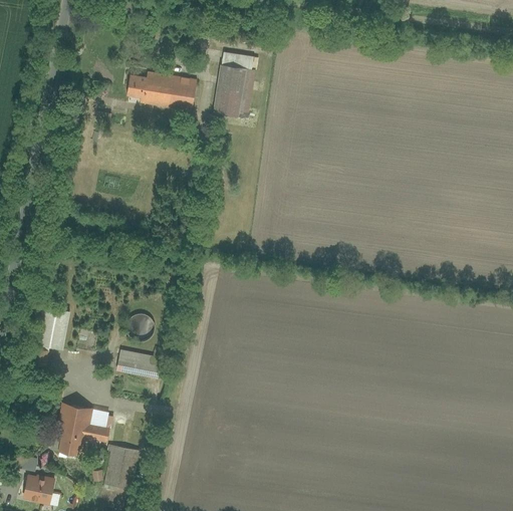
[(223,52),(214,112),(248,117),(257,57),(223,52)]
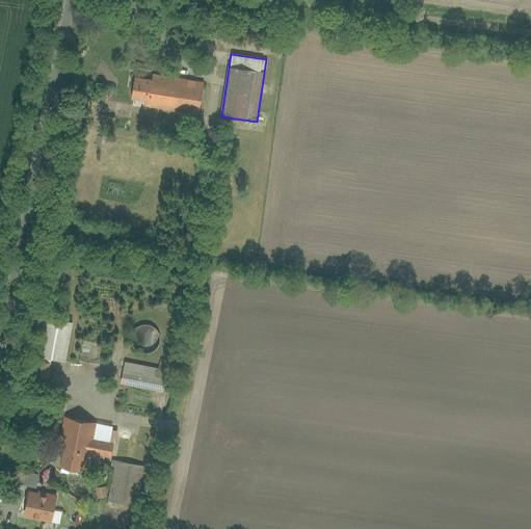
[(134,76),(131,99),(144,101),(143,107),(198,115),(203,81),(152,74),(151,78),(134,76)]
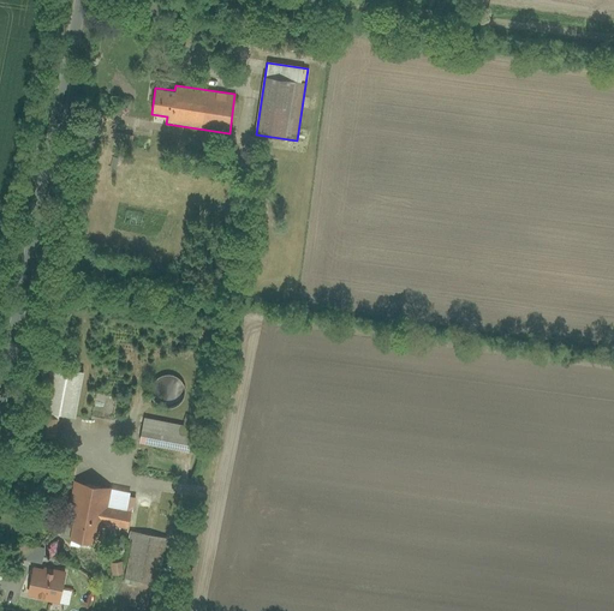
[(53,367),(47,415),(77,419),(83,372),(53,367)]
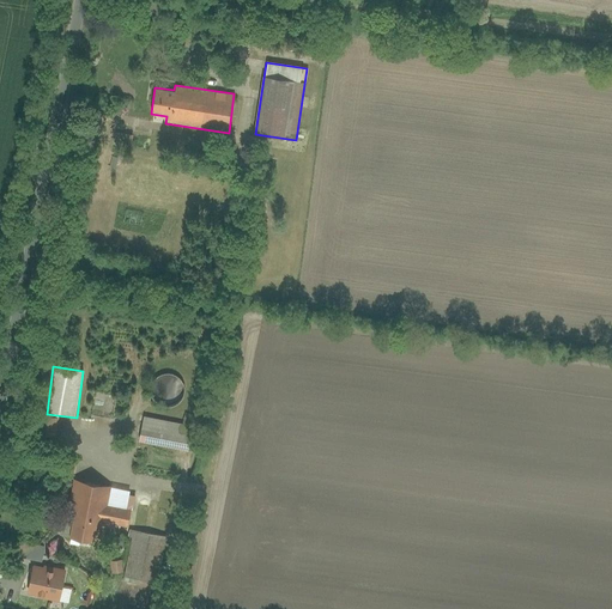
[(180,402),(182,397),(183,393),(183,387),(180,382),(176,377),(170,375),(164,375),(158,376),(153,379),(150,384),(149,390),(150,396),(152,401),(156,406),(161,408),(165,409),(171,408),(176,406),(180,402)]
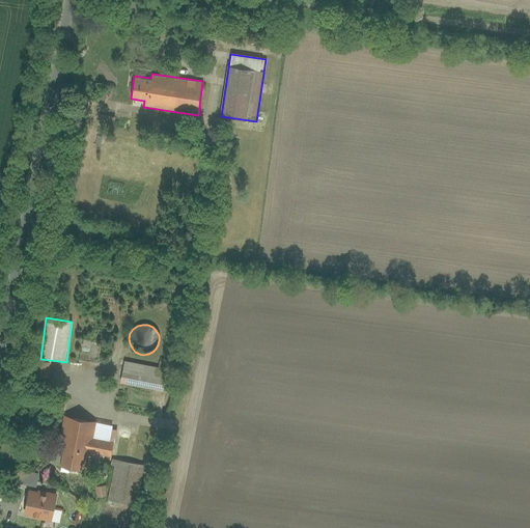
[(122,361),(119,384),(167,392),(171,369),(122,361)]
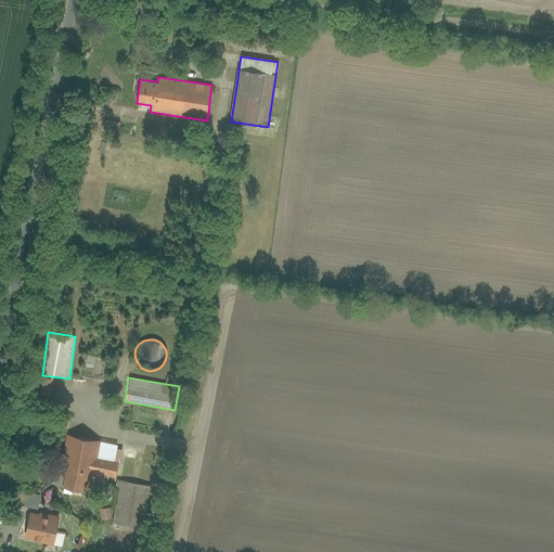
[(67,435),(58,487),(89,492),(91,476),(117,482),(108,528),(145,535),(157,466),(118,460),(120,445),(67,435)]
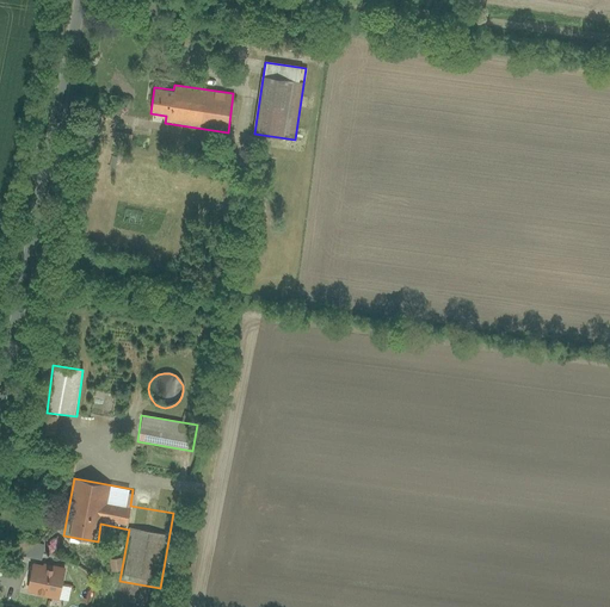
[(18,537),(17,551),(42,552),(43,538),(18,537)]
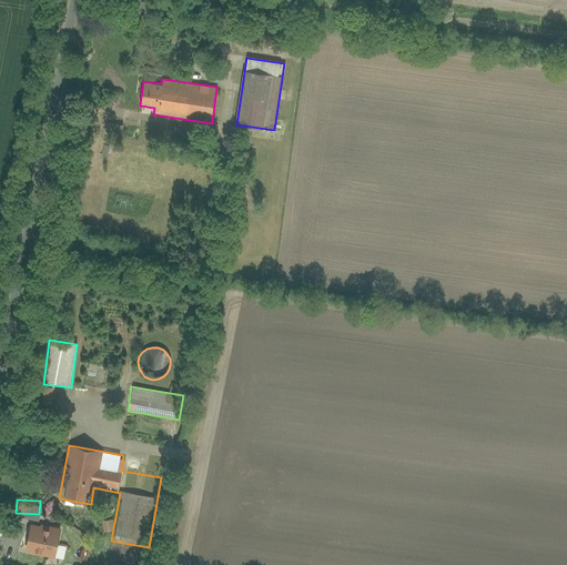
[(102,527),(113,526),(112,514),(101,514),(102,527)]
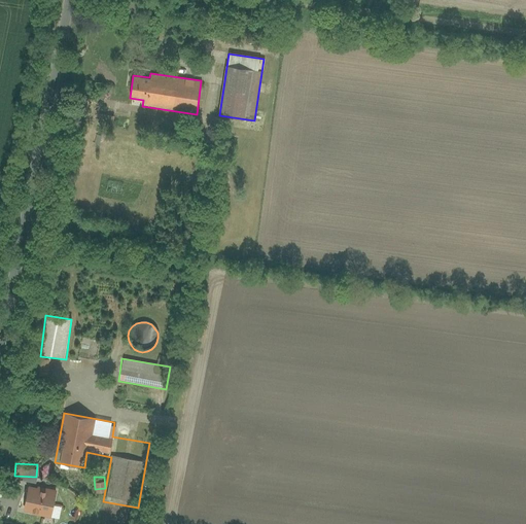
[(28,487),(23,514),(51,519),(56,492),(28,487)]
